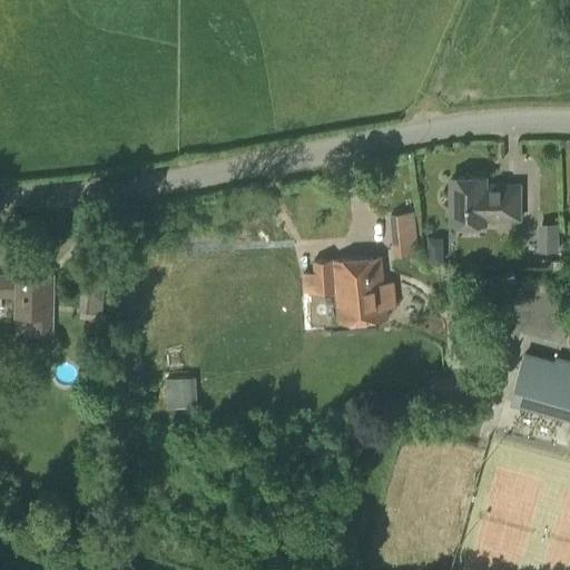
[(484,185),(484,177),(451,177),(451,222),(484,222),(484,218),(519,218),(519,185),(484,185)]
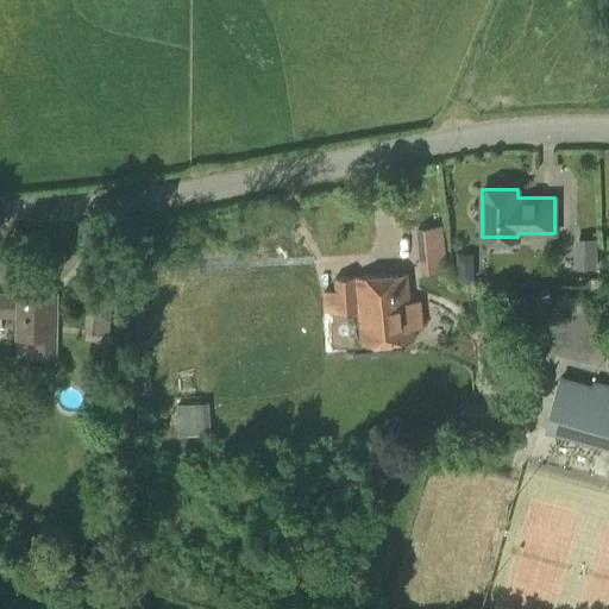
[(422,272),(446,270),(440,225),(416,228),(422,272)]
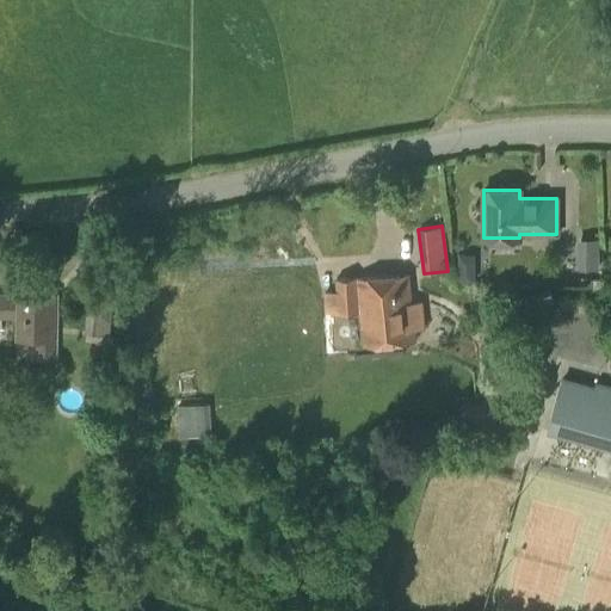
[(598,239),(576,239),(576,240),(578,270),(598,270),(598,255),(598,242),(598,239)]
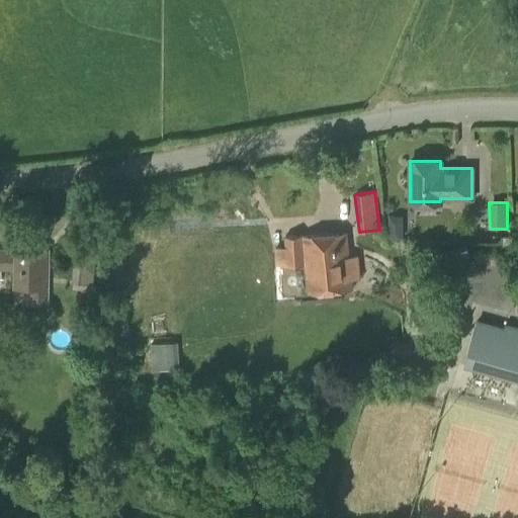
[(405,233),(404,210),(392,211),(393,234),(405,233)]
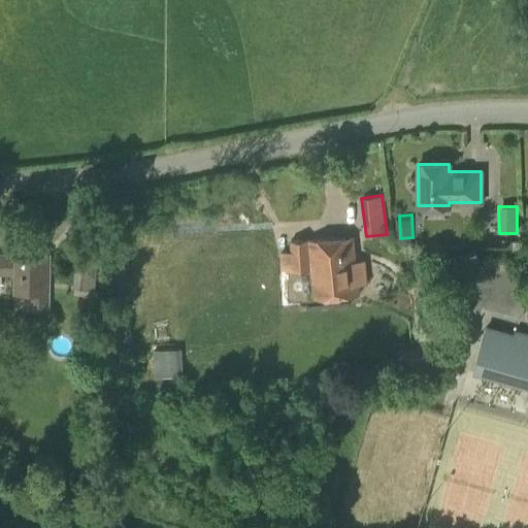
[(282,271),(310,269),(314,298),(358,294),(357,285),(368,284),(365,260),(355,261),(353,237),(306,241),(306,240),(289,241),(289,252),(279,253),(282,271)]
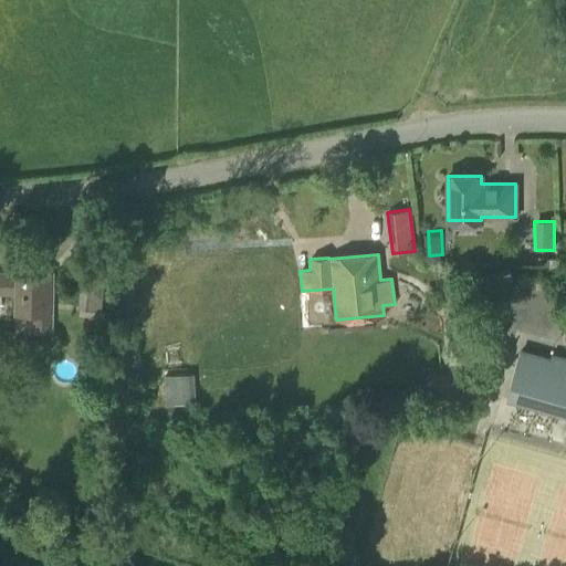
[(29,331),(52,331),(53,270),(13,270),(13,271),(0,271),(0,294),(13,294),(13,313),(29,313),(29,331)]
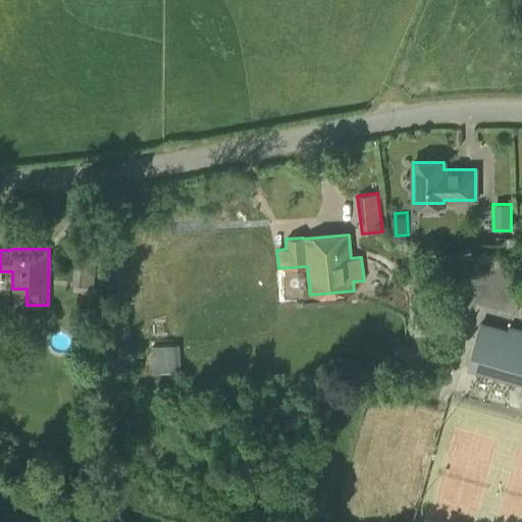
[(98,311),(99,286),(92,285),(93,263),(74,262),(73,283),(89,284),(87,310),(98,311)]
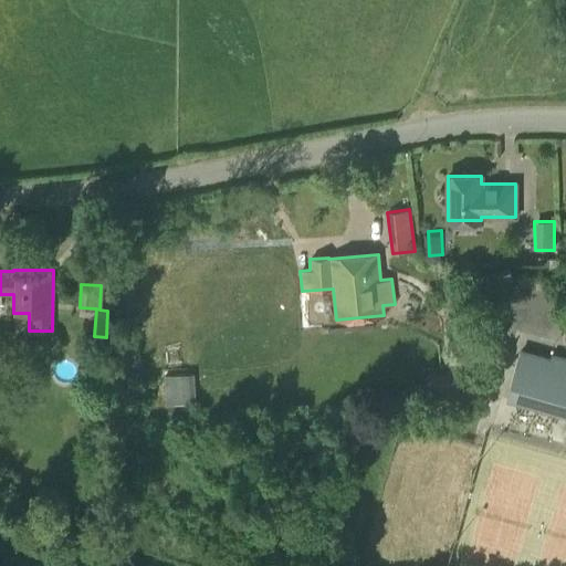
[(559,360),(521,349),(507,399),(565,415),(565,357),(561,356),(559,360)]
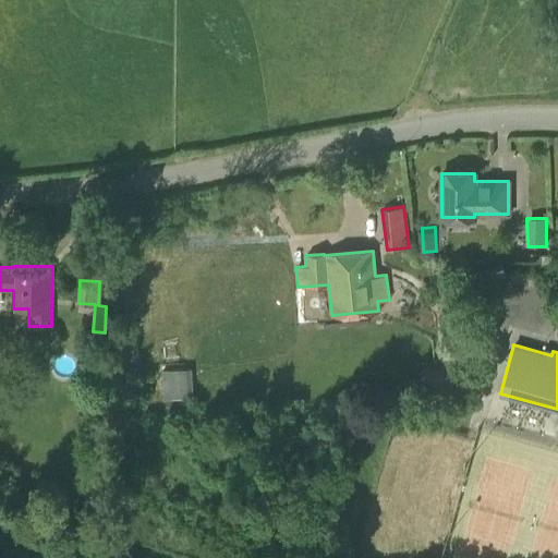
[(169,423),(190,422),(187,403),(193,402),(191,367),(165,370),(169,423)]
